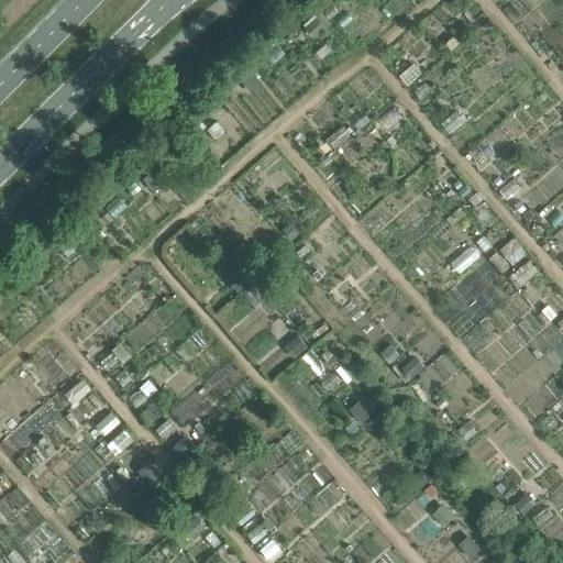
[(317,17),(304,28),(313,39),(327,28),(317,17)]
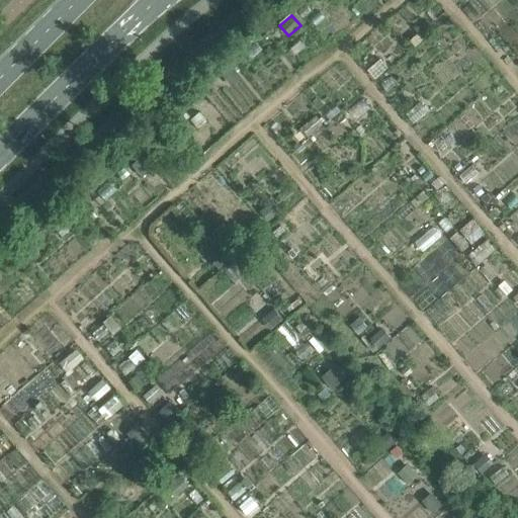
[(220,73),(228,82),(238,74),(230,65),(220,73)]
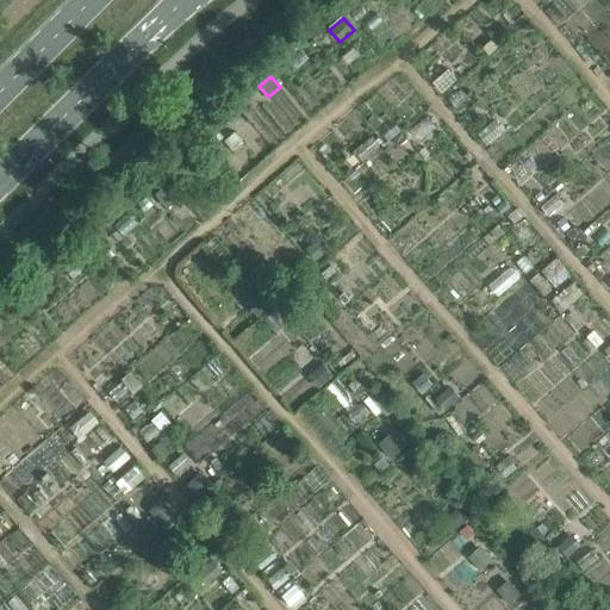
[(154,194),(163,205),(175,194),(166,184),(154,194)]
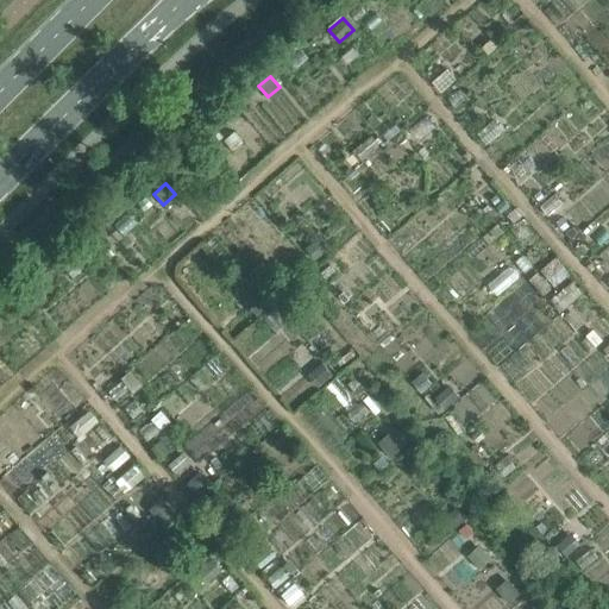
[(322,253),(313,242),(303,249),(313,261),(322,253)]
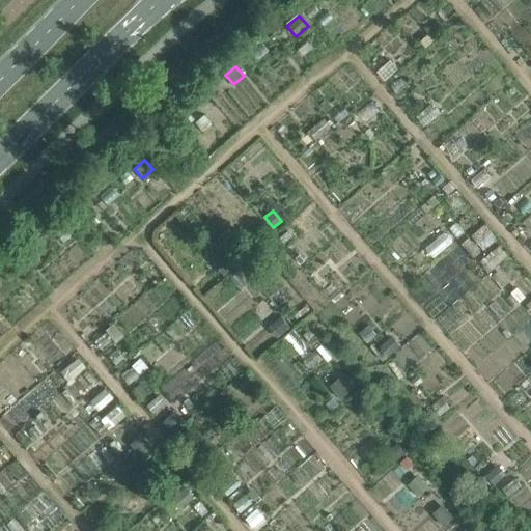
[(40,261),(30,249),(20,257),(30,270),(40,261)]
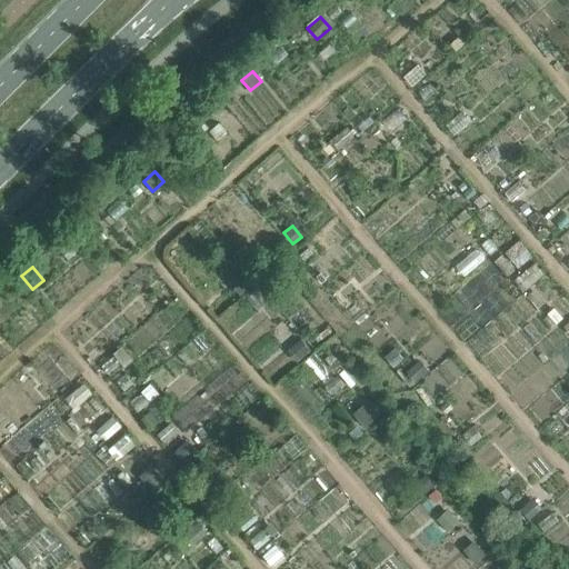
[(300,358),(311,349),(302,339),(291,348),(300,358)]
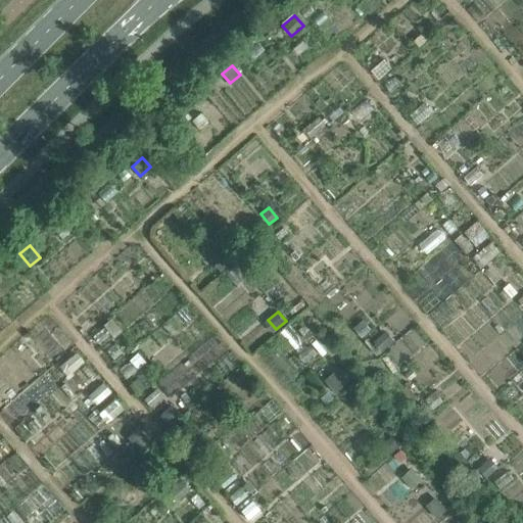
[(335,376),(327,383),(335,393),(343,385),(335,376)]
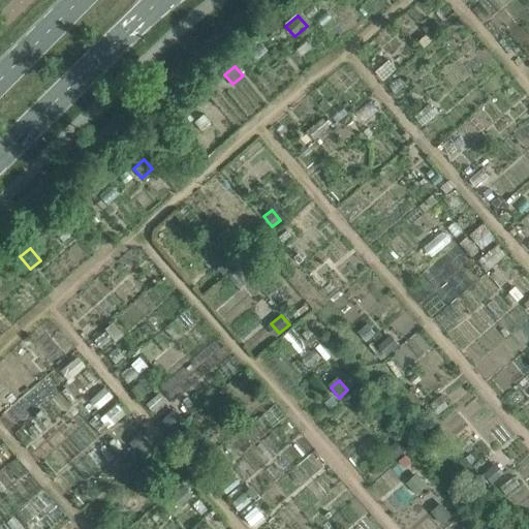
[(161,422),(170,431),(182,421),(174,411),(161,422)]
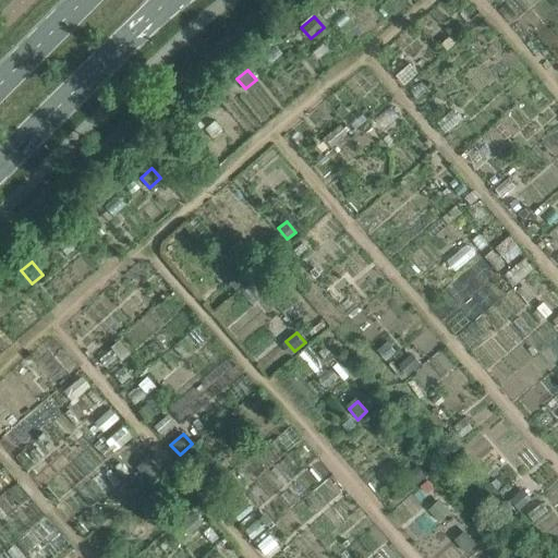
[(136,466),(147,480),(158,471),(146,458),(136,466)]
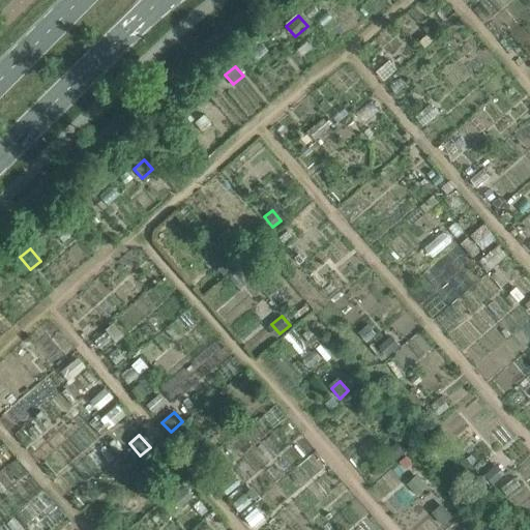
[(398,441),(386,450),(395,461),(407,450),(398,441)]
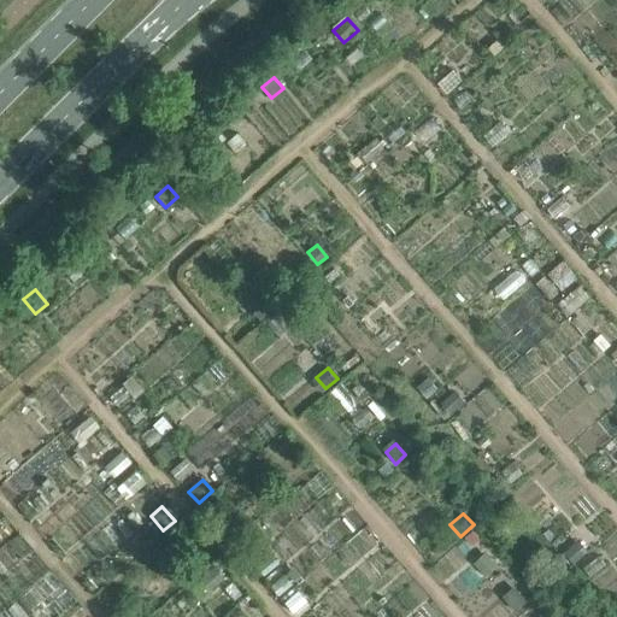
[(256,534),(245,544),(256,556),(270,542),(259,530),(256,534)]
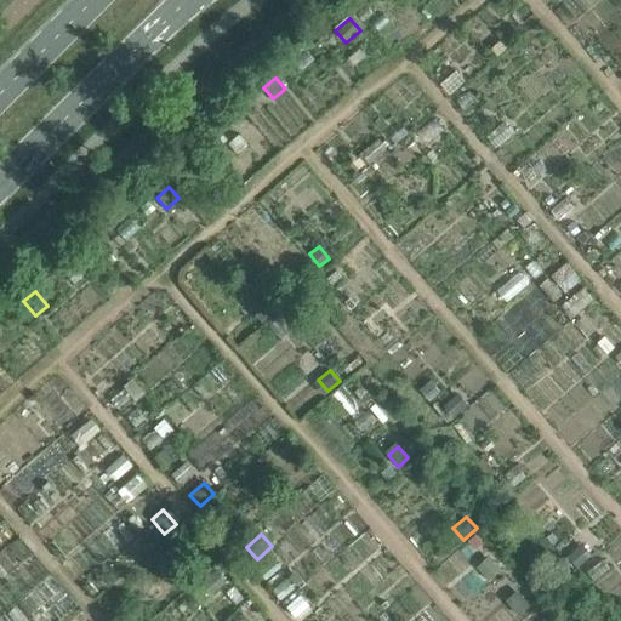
[(211,594),(226,582),(216,570),(200,582),(211,594)]
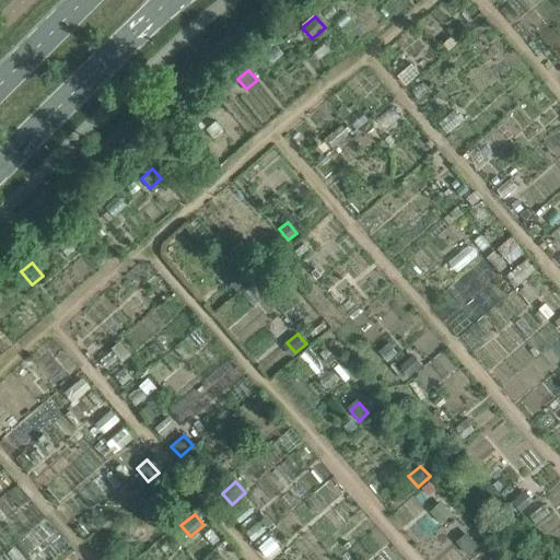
[(456,541),(468,555),(479,545),(467,532),(456,541)]
